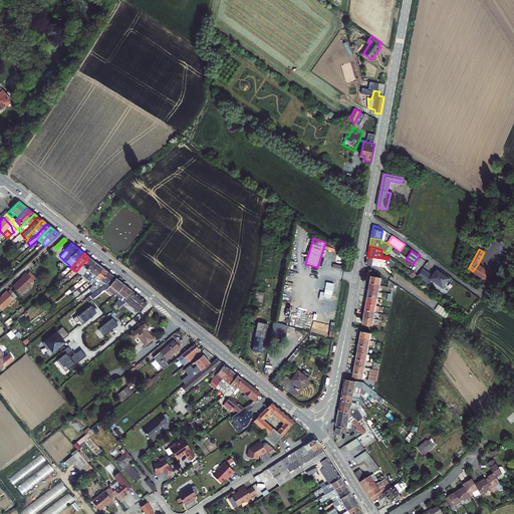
[(343,257),(334,255),(333,262),(342,264),(343,257)]
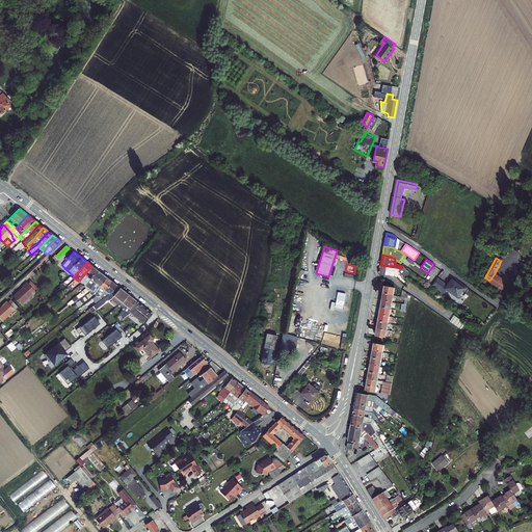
[(378,274),(388,275),(391,276),(392,270),(398,271),(401,275),(406,270),(402,267),(401,267),(401,268),(380,265),(378,274)]
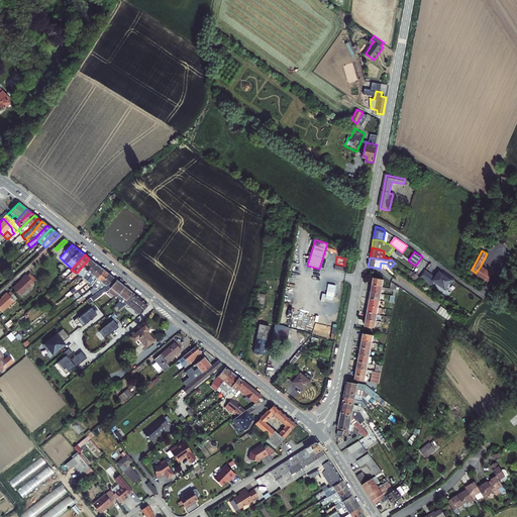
[(77,273),(82,277),(94,262),(89,259),(77,273)]
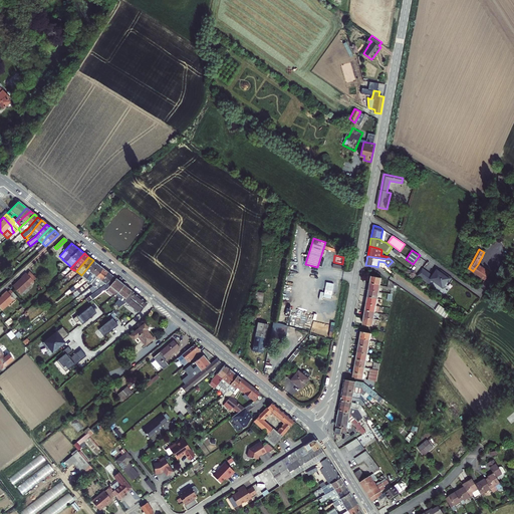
[(81,275),(86,279),(98,265),(93,260),(81,275)]
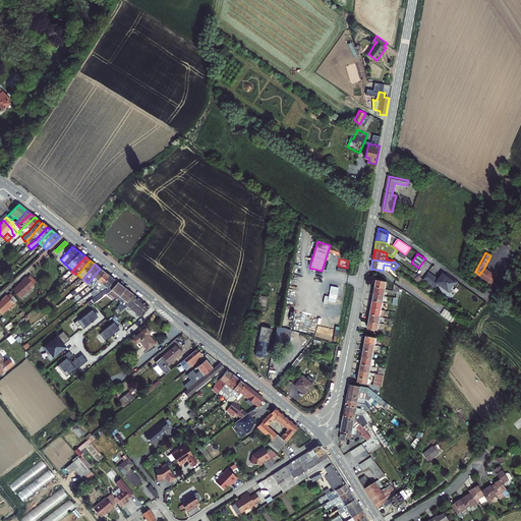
[(88,283),(93,287),(105,272),(100,269),(88,283)]
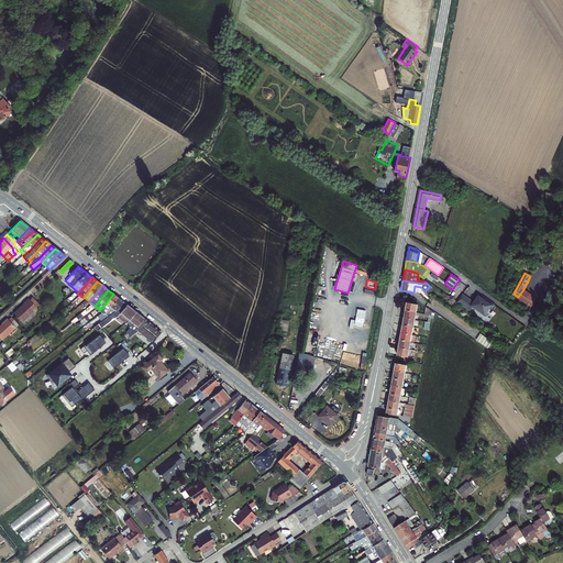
[(531,307),(537,299),(527,293),(521,299),(531,307)]
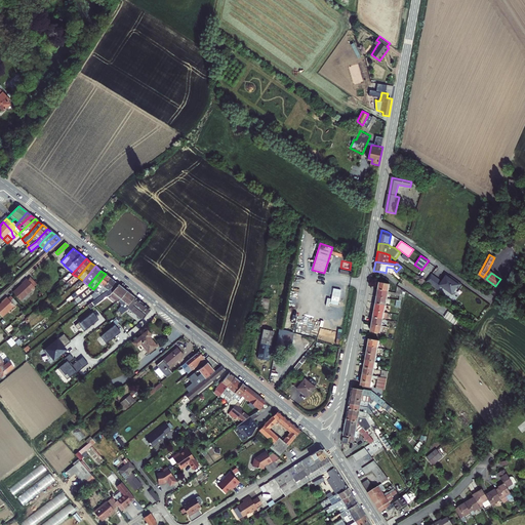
[(106,274),(93,289),(96,291),(98,293),(111,278),(106,274)]
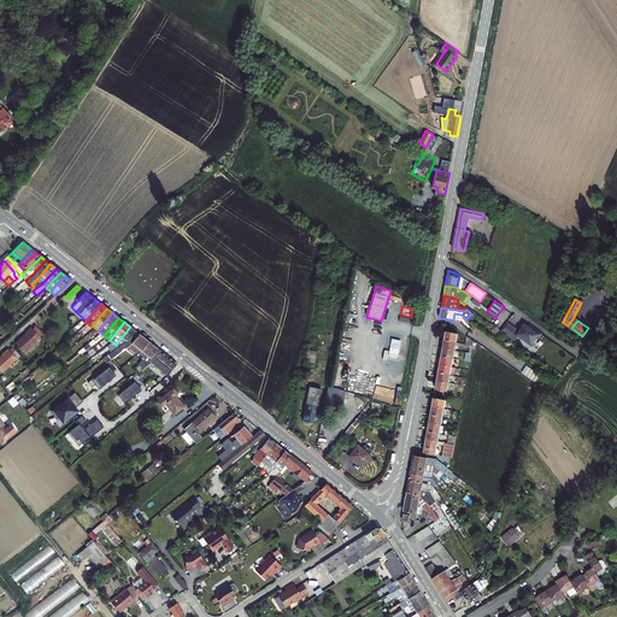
[(519,331),(506,322),(500,331),(512,340),(516,335),(532,346),(538,338),(539,339),(542,334),(529,324),(527,327),(524,324),(519,331)]
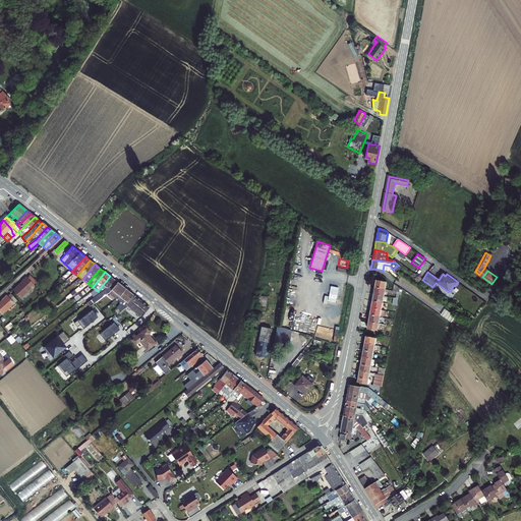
[(30,275),(26,277),(34,285),(37,283),(30,275)]
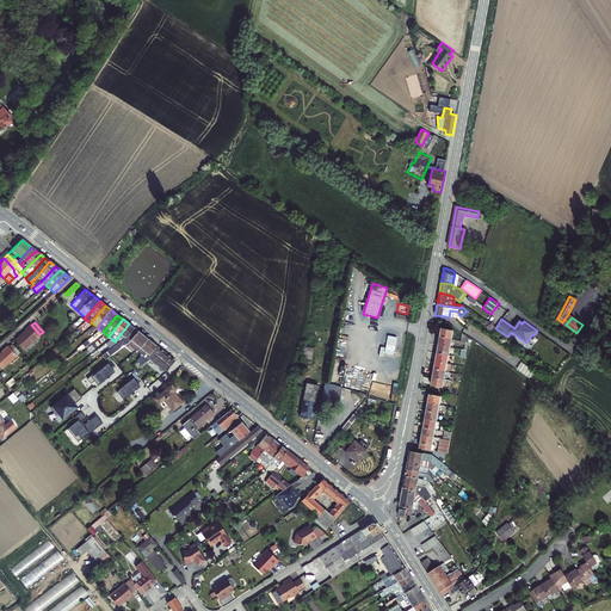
[(129,323),(115,341),(112,339),(107,343),(112,346),(117,344),(125,338),(134,328),(129,323)]
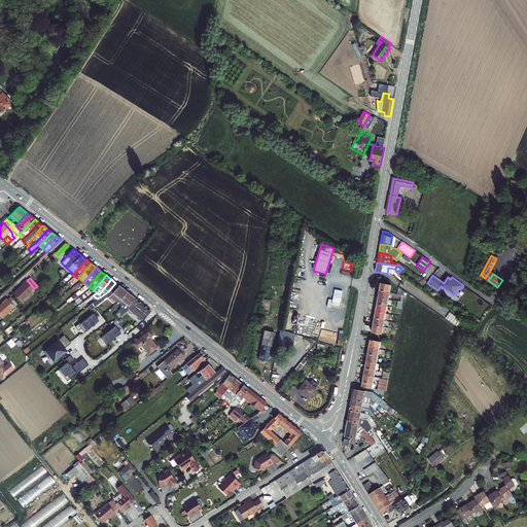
[(27,280),(22,285),(12,293),(21,302),(34,288),(27,280)]
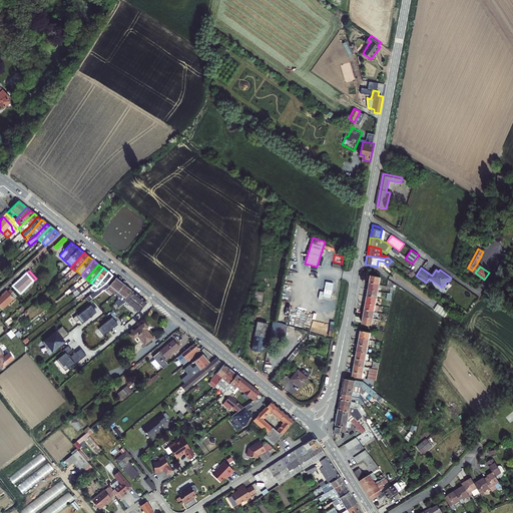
[(117,297),(116,298),(118,300),(119,301),(121,298),(122,296),(120,295),(117,293),(123,285),(112,276),(105,284),(98,289),(94,291),(85,299),(88,303),(103,290),(107,289),(117,297)]
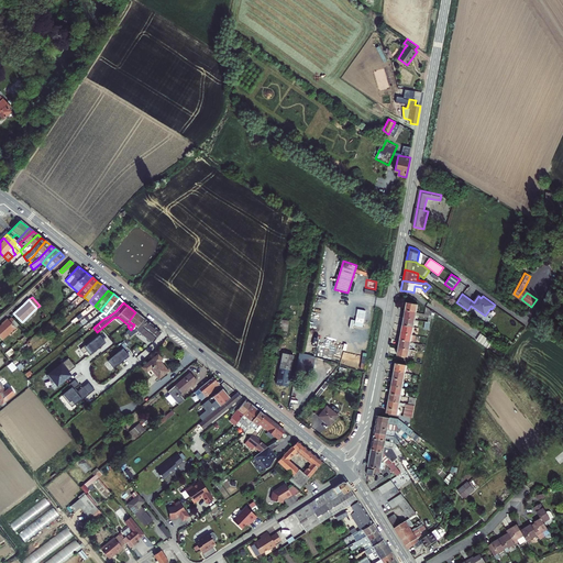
[(407,302),(406,310),(416,312),(418,305),(407,302)]
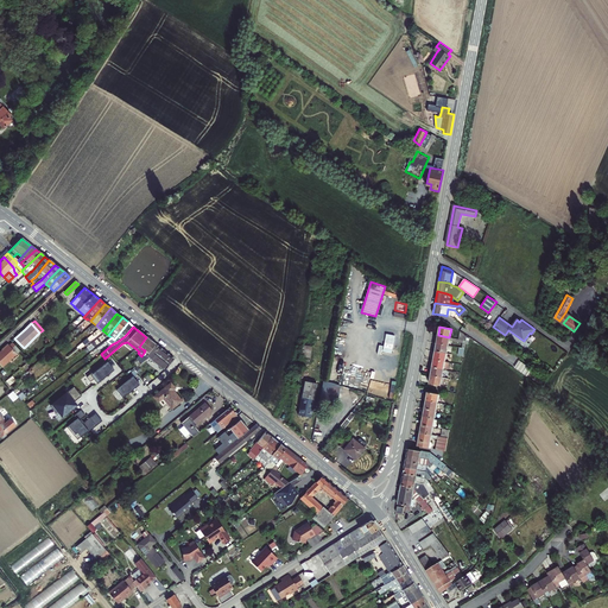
[(386,334),(384,350),(393,352),(396,335),(386,334)]
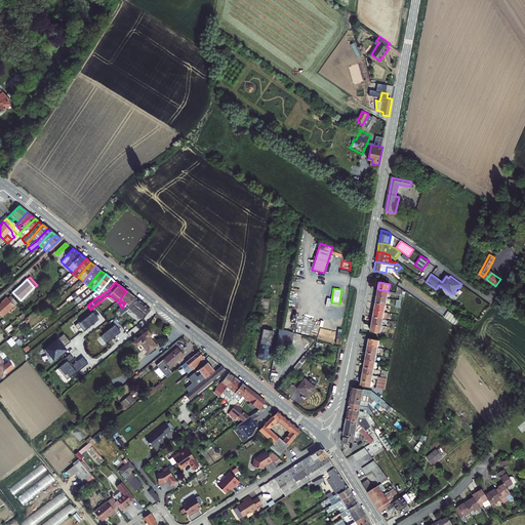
[(378,289),(376,296),(387,298),(388,294),(388,291),(378,289)]
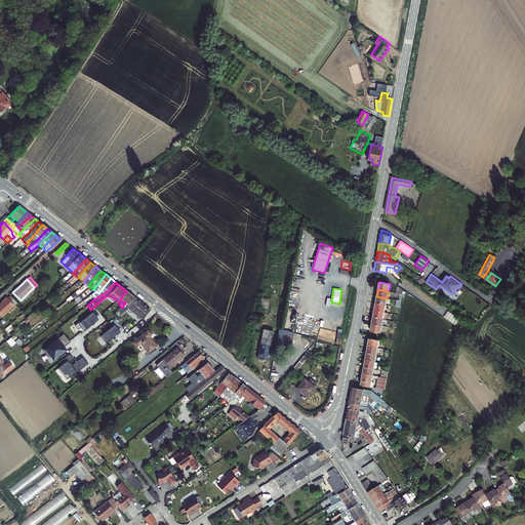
[(126,291),(120,299),(123,301),(129,293),(126,291)]
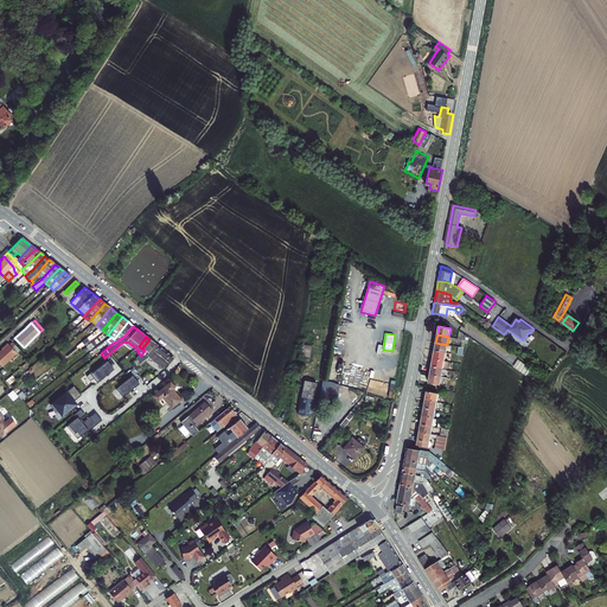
[(464,347),(465,340),(458,339),(448,337),(448,340),(461,343),(460,347),(464,347)]
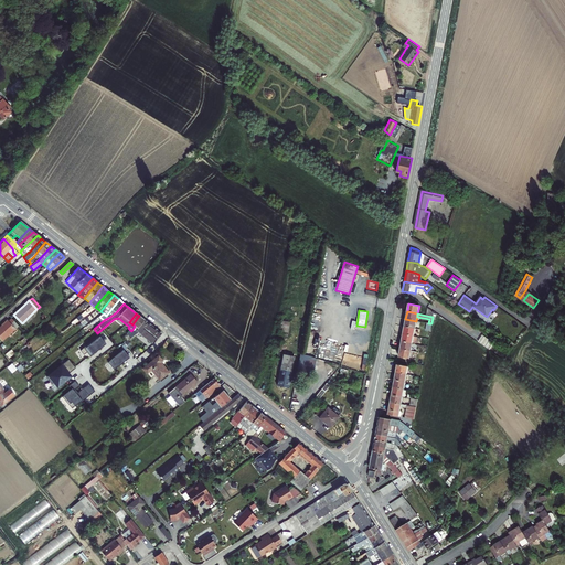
[(130,330),(127,333),(131,338),(138,332),(139,332),(136,330),(145,320),(139,316),(132,324),(135,326),(134,328),(131,331),(130,330)]
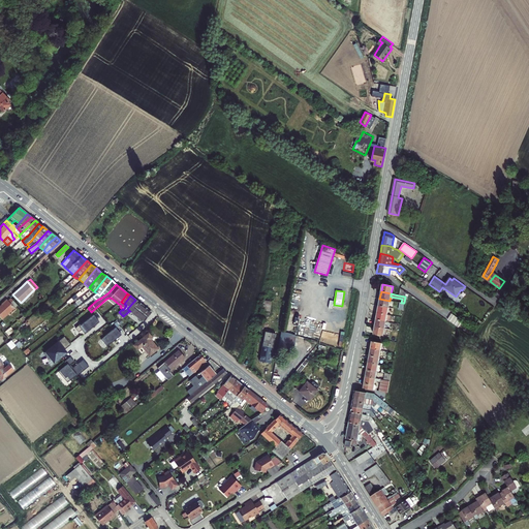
[(0,316),(2,318),(17,305),(10,299),(8,301),(7,301),(0,306),(0,316)]
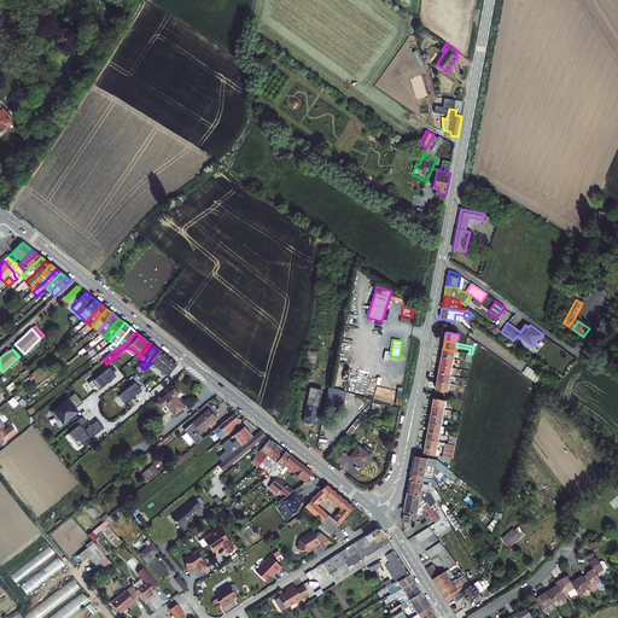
[(455,351),(443,349),(442,357),(454,360),(455,351)]
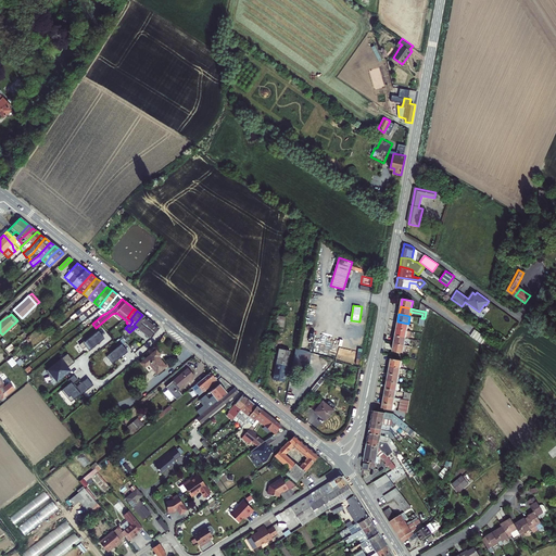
[(154,333),(159,328),(142,315),(134,325),(137,327),(136,327),(138,329),(149,338),(153,332),(154,333)]
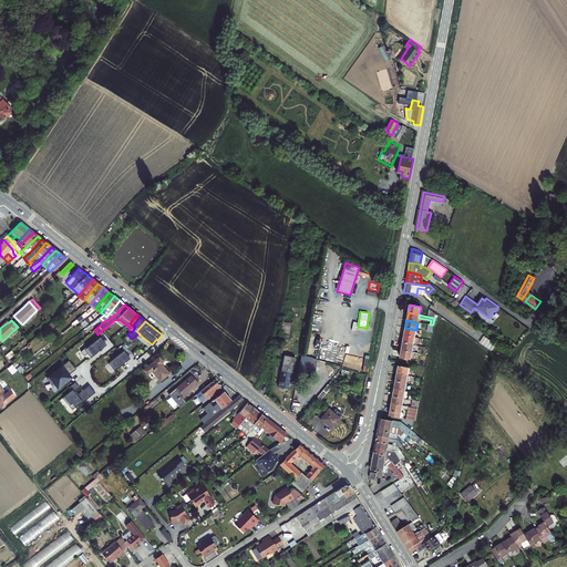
[(405,328),(404,336),(415,338),(416,330),(405,328)]
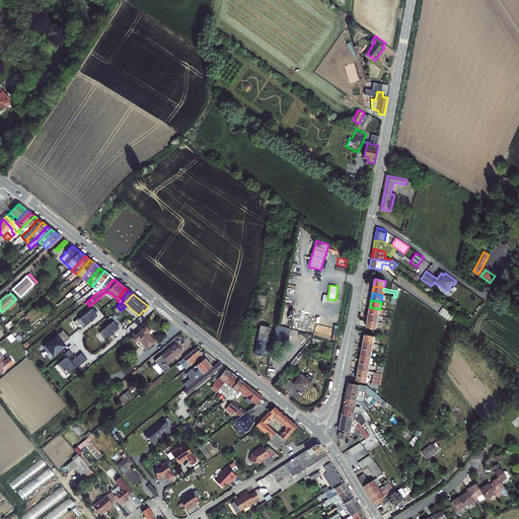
[(370,307),(369,313),(378,315),(380,309),(370,307)]
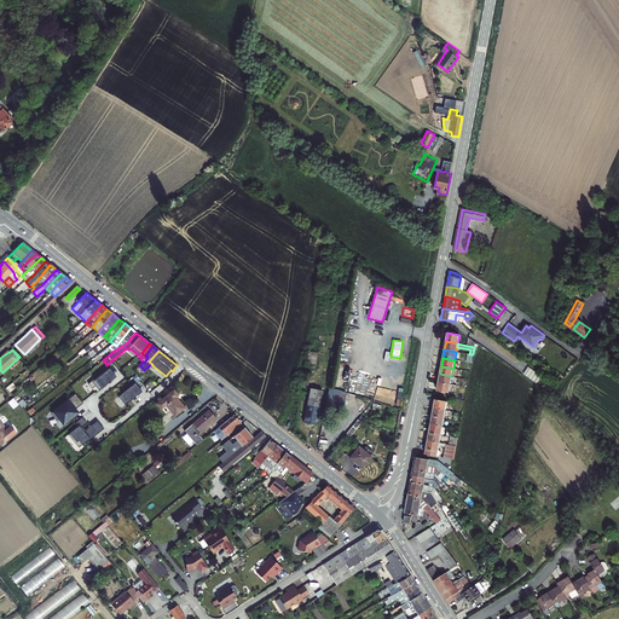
[(110,368),(94,380),(93,380),(88,383),(92,388),(96,386),(99,391),(116,376),(110,368)]
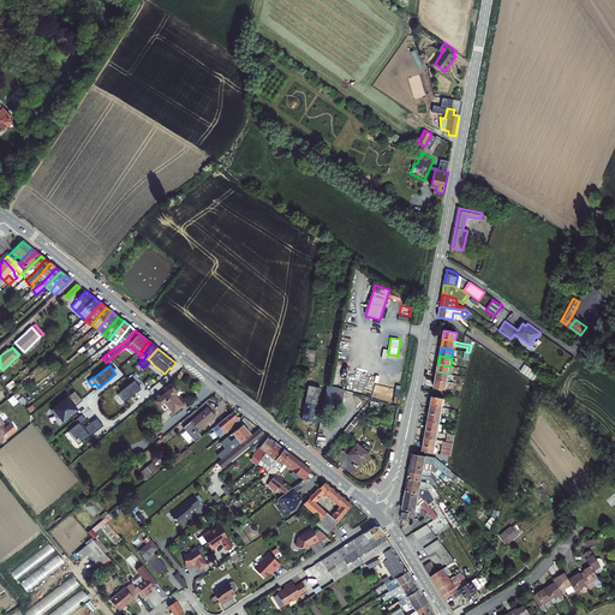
[(437,371),(435,380),(447,382),(448,374),(437,371)]
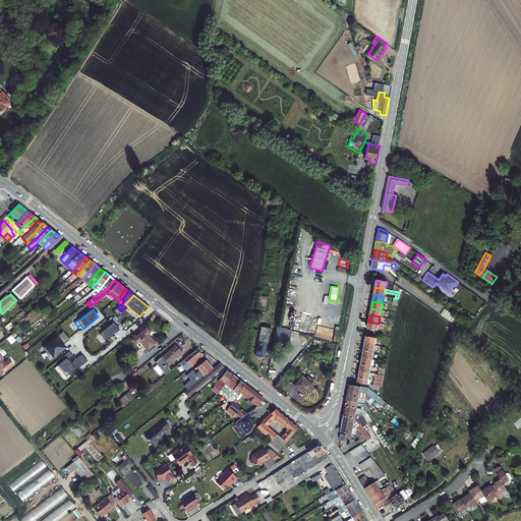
[(379,324),(368,322),(367,329),(378,331),(379,324)]
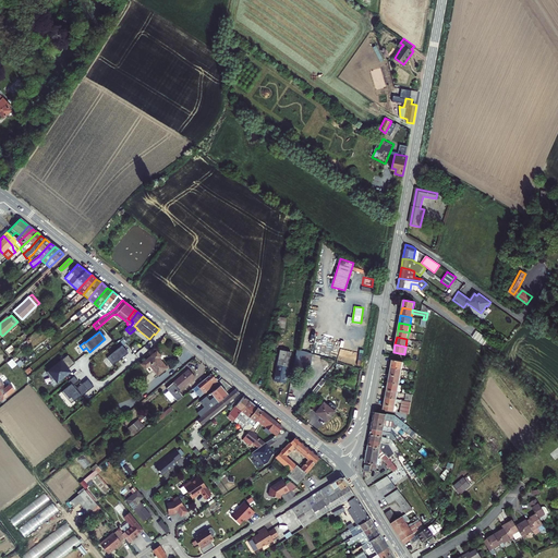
[(122,346),(107,358),(112,365),(128,353),(122,347),(122,346)]
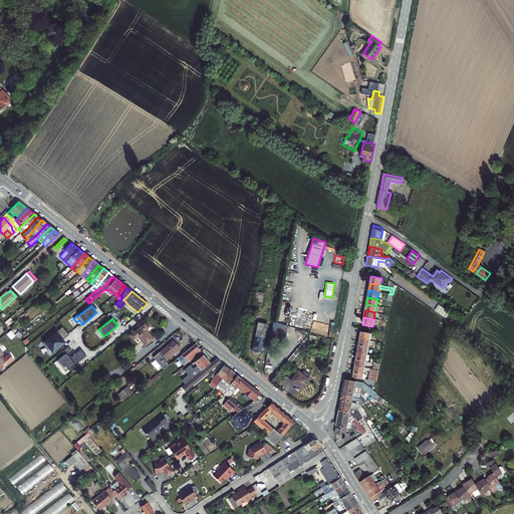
[(153,338),(146,329),(148,328),(144,323),(130,335),(134,339),(138,336),(145,345),(153,338)]
